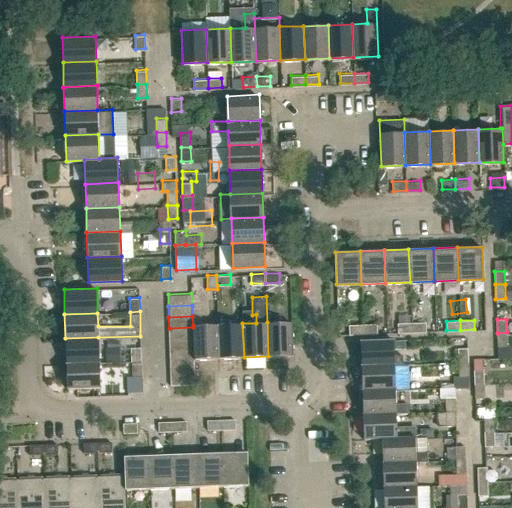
[(411,322),(411,332),(425,331),(425,321),(411,322)]
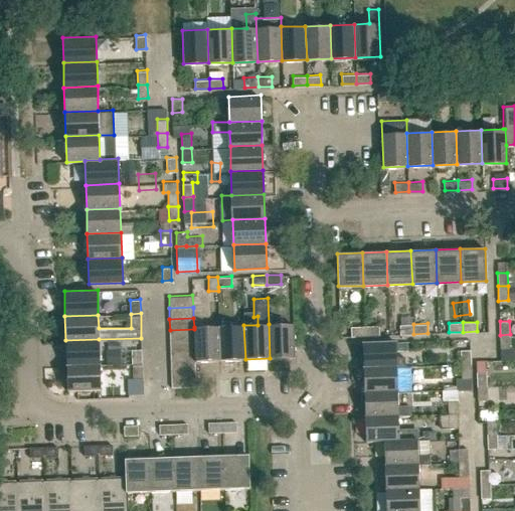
[(269,324),(270,358),(295,357),(294,324),(269,324)]
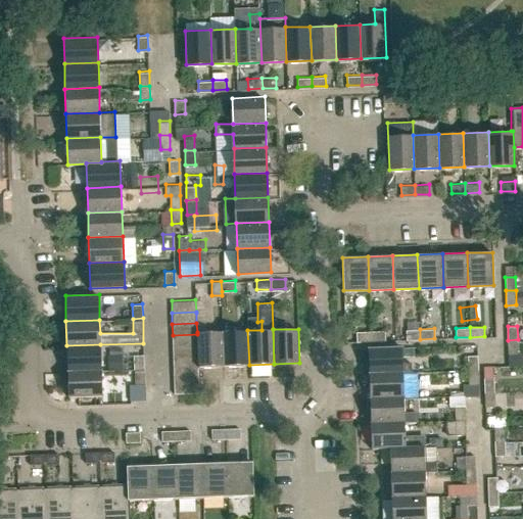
[(406,339),(420,339),(420,329),(406,330),(406,339)]
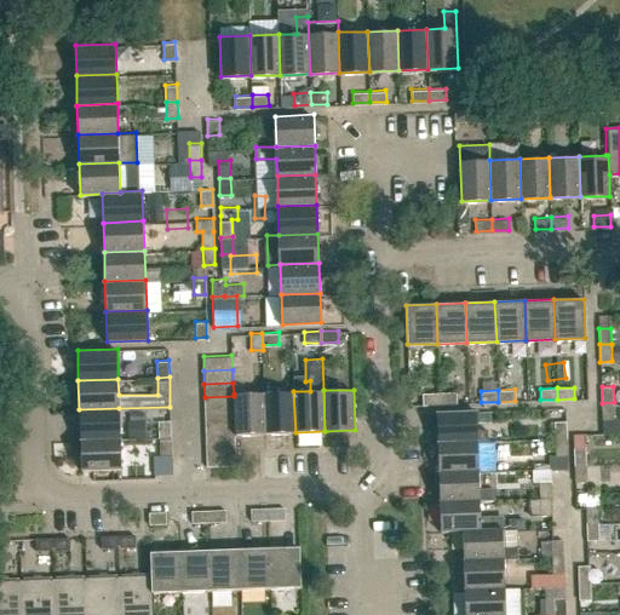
[(265,434),(296,432),(293,391),(264,392),(265,434)]
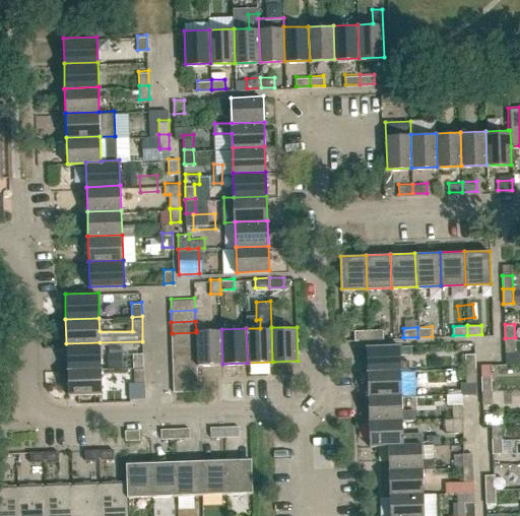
[(368,329),(369,339),(383,338),(382,328),(368,329)]
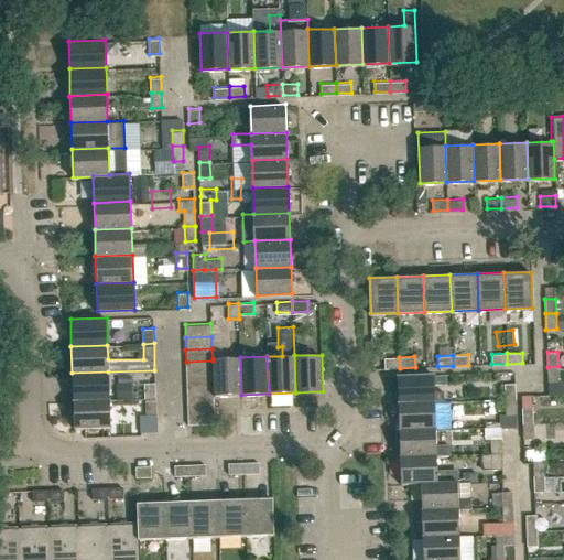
[(241,395),(240,357),(213,358),(215,395),(241,395)]
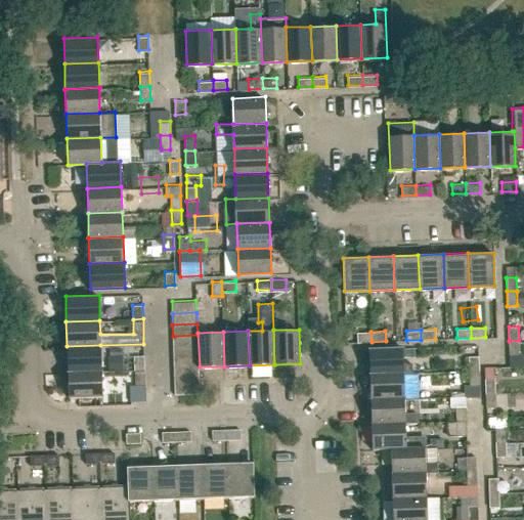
[(357,342),(372,342),(370,332),(356,332),(357,342)]
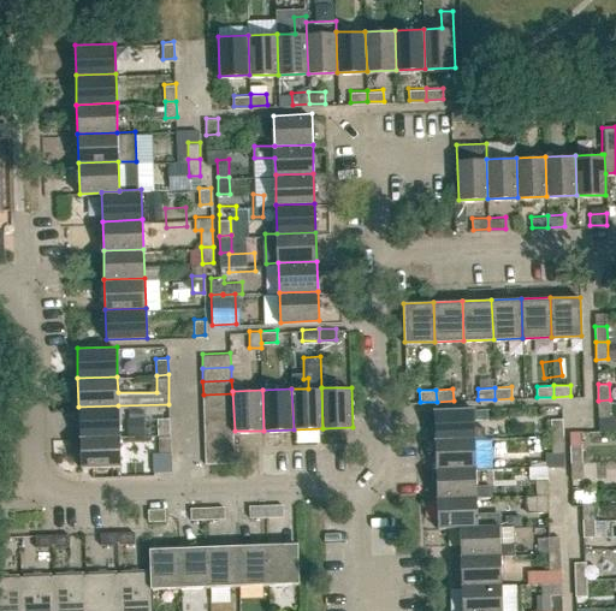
[(203,408),(232,407),(232,393),(203,395),(203,408)]
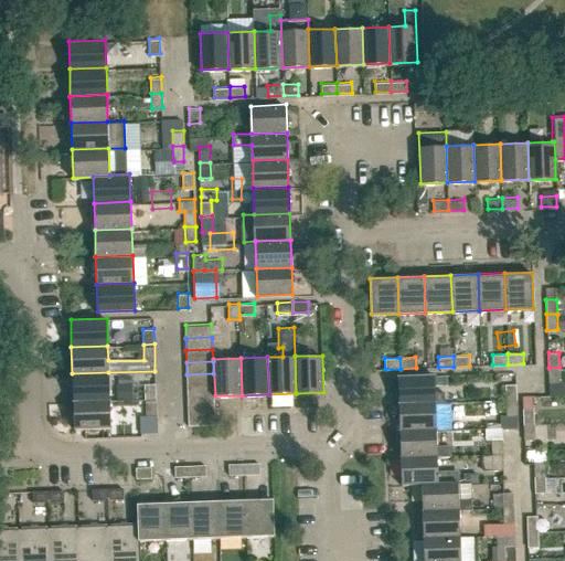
[(560,368),(560,367),(548,368),(548,382),(560,381),(560,368)]
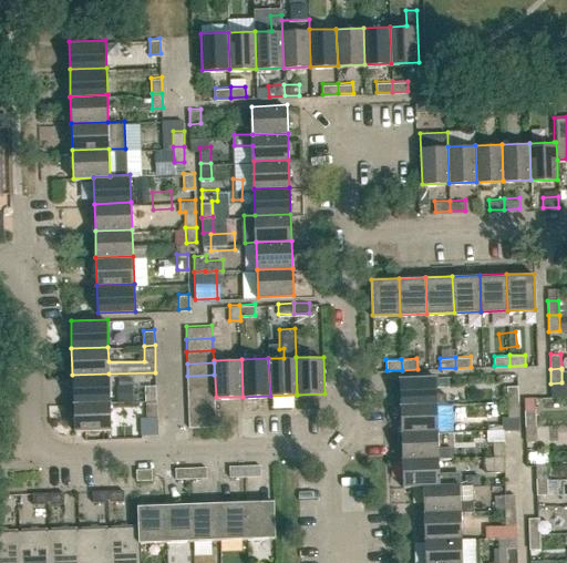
[(73,402),(110,401),(109,374),(72,375),(73,402)]
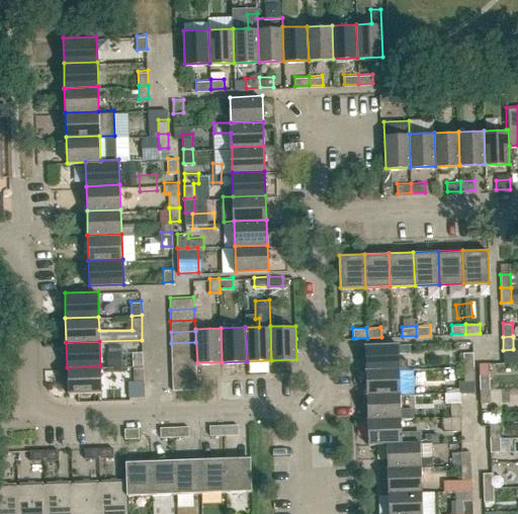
[(172,354),(195,353),(195,342),(171,343),(172,354)]
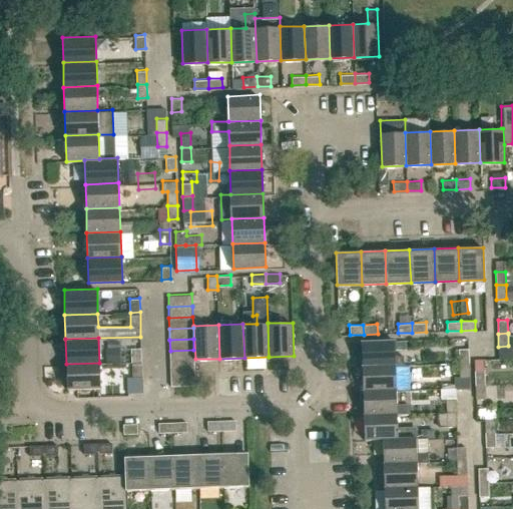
[(362,366),(395,364),(403,364),(403,354),(395,354),(394,339),(361,341),(362,366)]
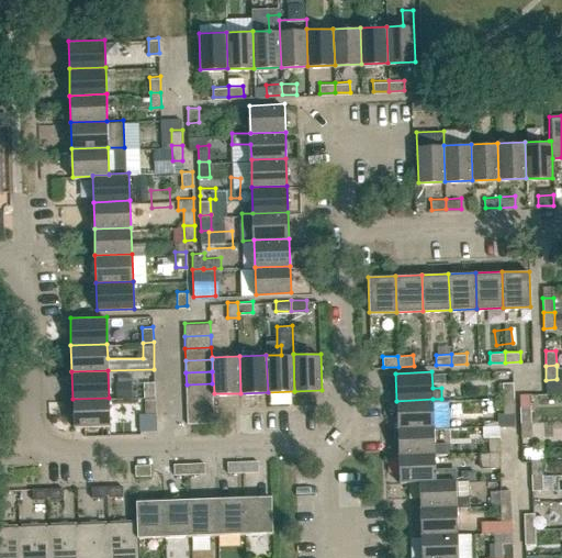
[(144,380),(144,395),(155,395),(154,380),(144,380)]
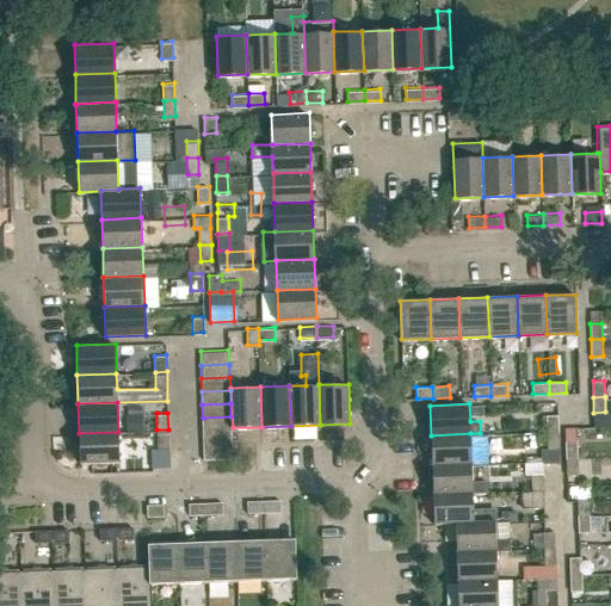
[(545,432),(557,431),(557,415),(545,415),(545,432)]
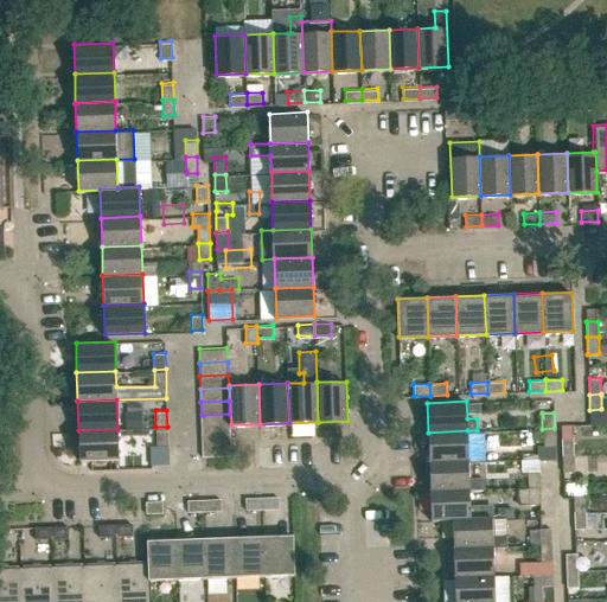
[(202,428),(230,427),(229,414),(202,415),(202,428)]
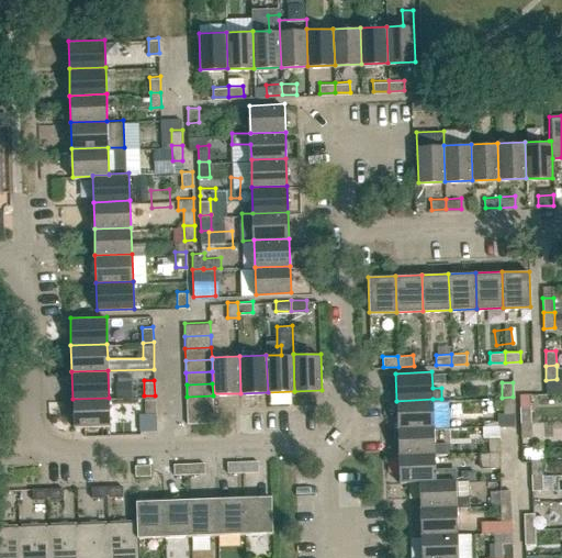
[(520,420),(531,420),(530,405),(530,392),(519,393),(520,420)]
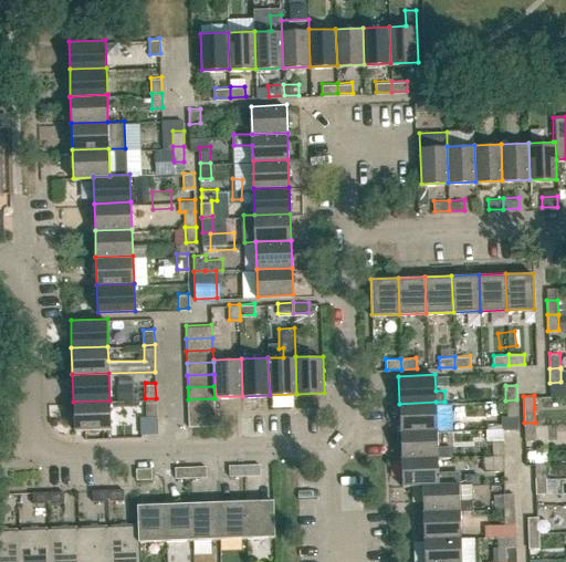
[(156,398),(145,398),(145,414),(156,414),(156,398)]
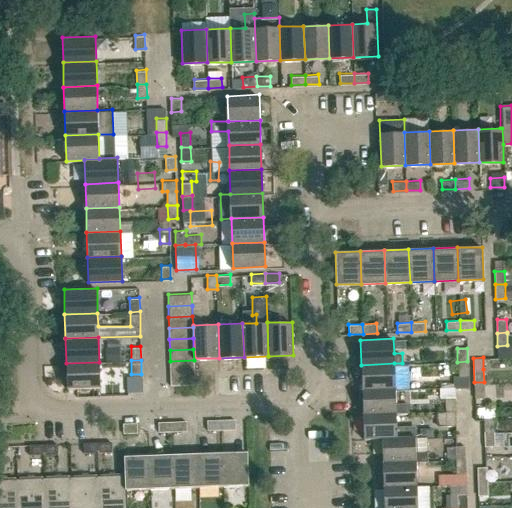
[(170,372),(194,372),(194,360),(170,361),(170,372)]
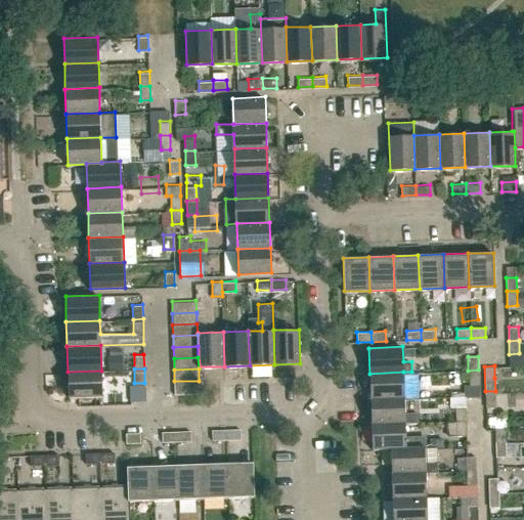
[(479,395),(478,370),(468,371),(469,384),(465,384),(466,396),(479,395)]
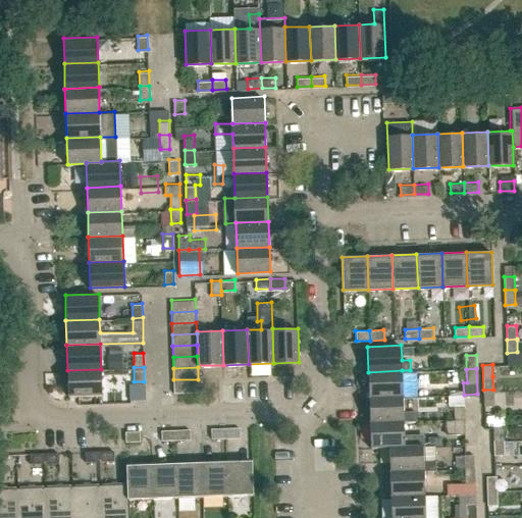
[(101,369),(67,370),(68,396),(102,395),(101,369)]
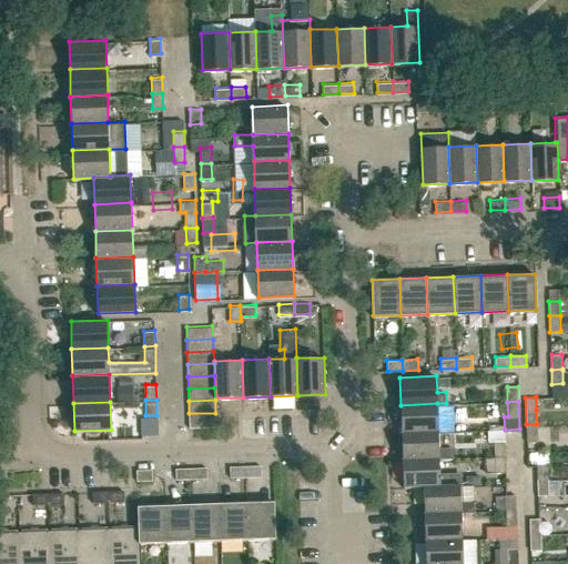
[(402,432),(438,431),(437,403),(401,405),(402,432)]
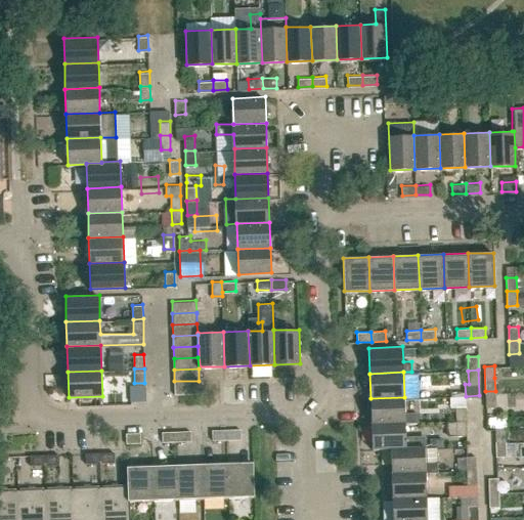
[(199,381),(174,381),(175,393),(200,392),(199,381)]
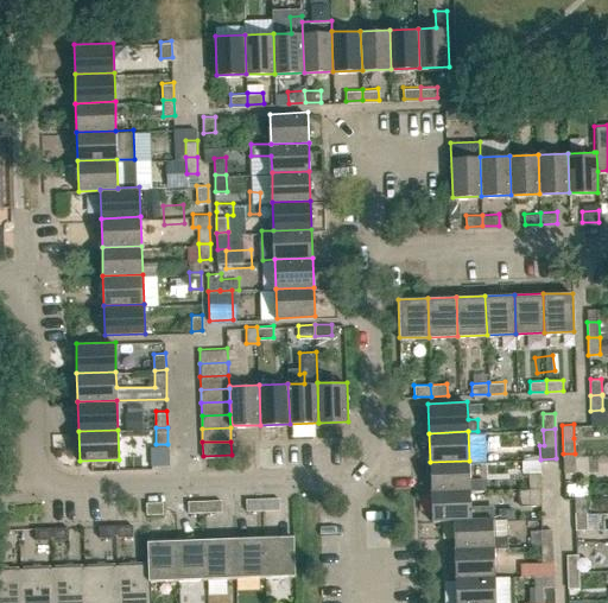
[(575,454),(563,454),(564,471),(575,471),(575,454)]
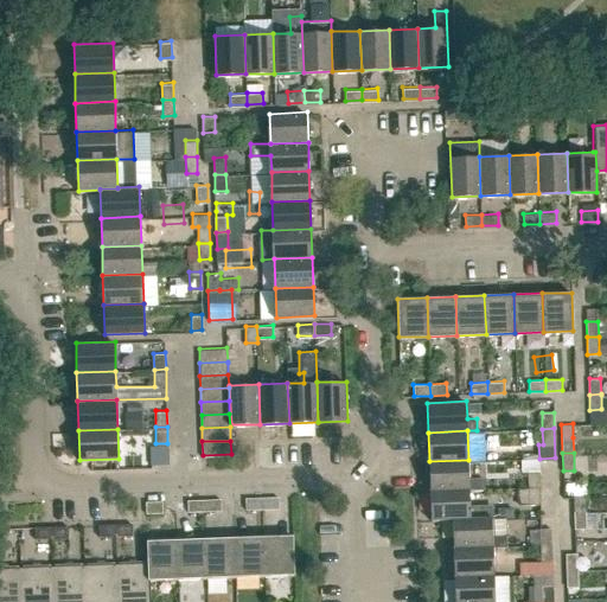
[(430,491),(470,488),(484,487),(484,476),(468,476),(468,460),(429,461),(430,491)]
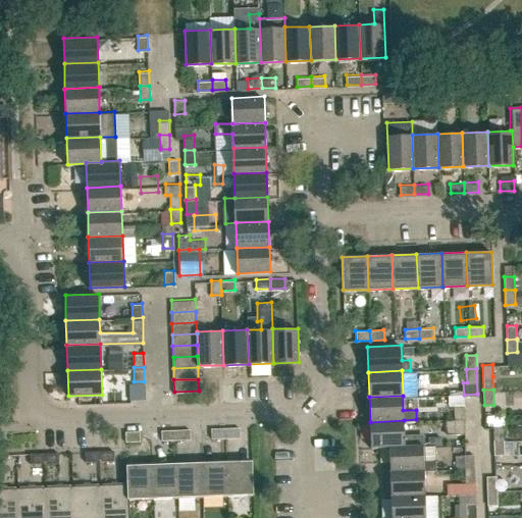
[(455,419),(464,418),(464,405),(454,405),(455,418),(455,419)]
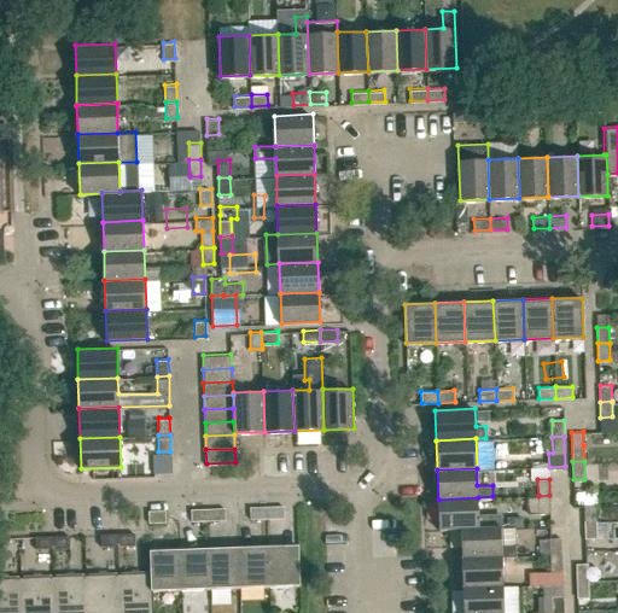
[(584,520),(596,519),(596,503),(596,491),(576,491),(576,503),(584,505),(584,520)]
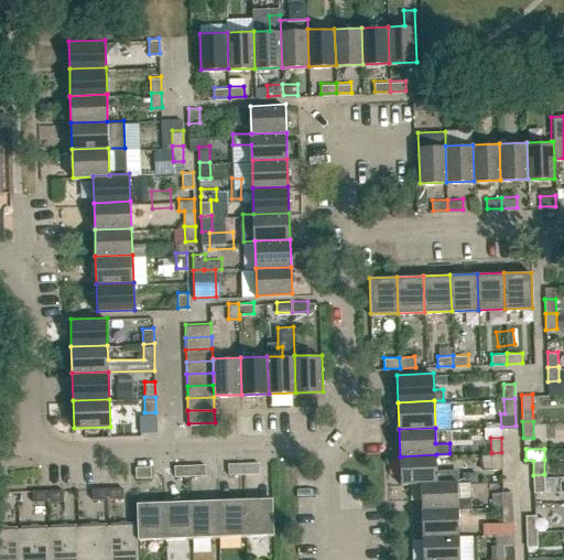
[(502,467),(501,452),(491,453),(491,452),(480,452),(481,467),(491,467),(491,469),(502,467)]
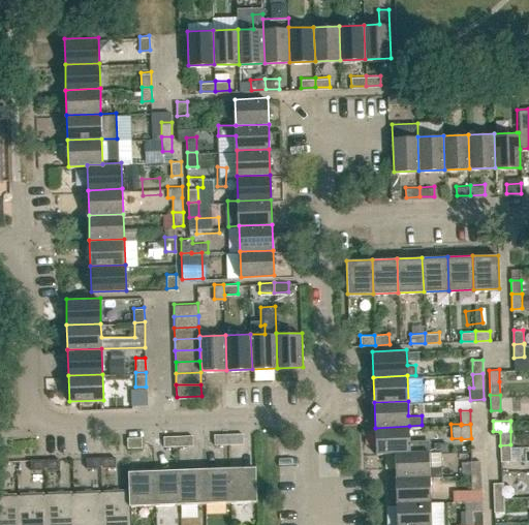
[(409,439),(409,426),(375,428),(376,453),(395,453),(395,452),(409,452),(409,451),(429,450),(430,450),(430,438),(409,439)]
